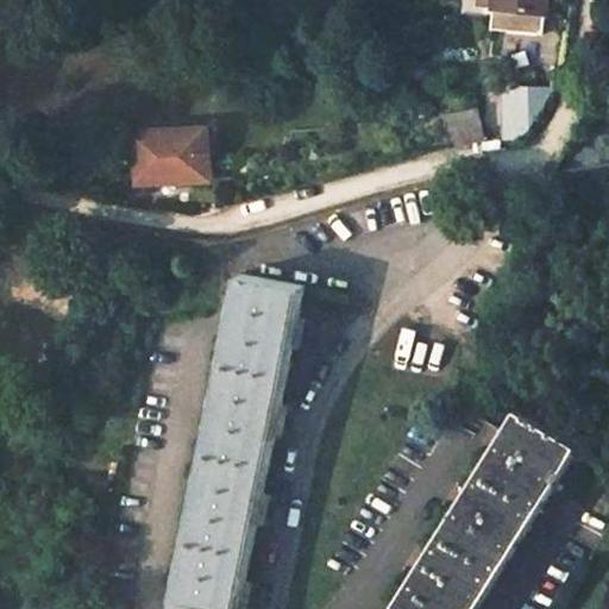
[(545,14),(546,0),(495,0),(495,7),(545,14)]
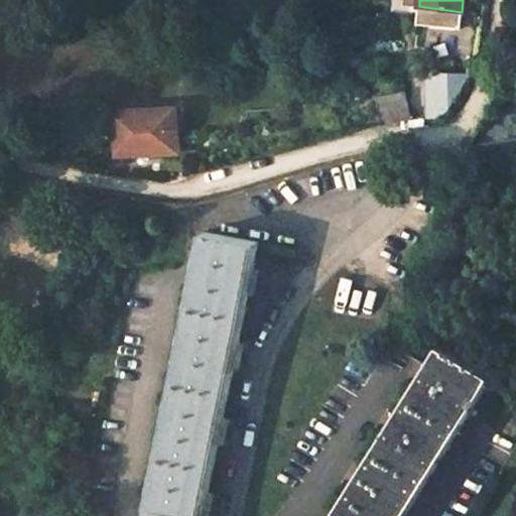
[(429,118),(436,118),(436,99),(454,100),(456,74),(430,74),(429,118)]
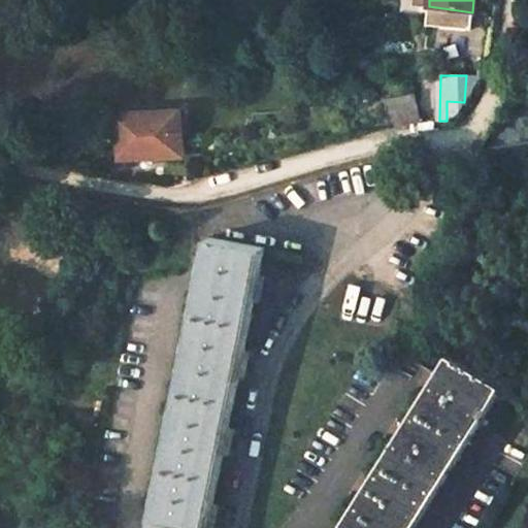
[(447,101),(447,121),(449,122),(460,111),(482,76),(466,75),(464,102),(447,101)]
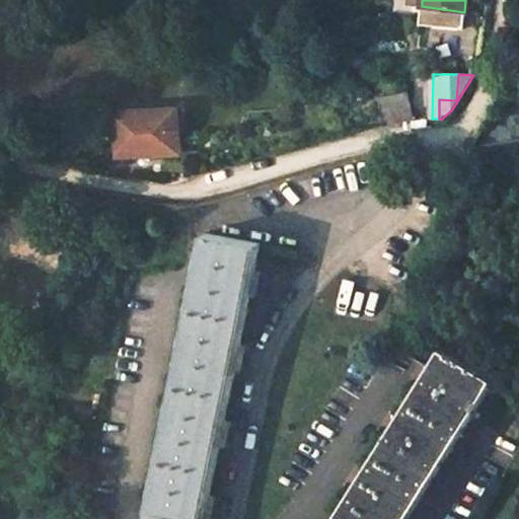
[(409,92),(379,97),(385,125),(400,122),(414,119),(409,92)]
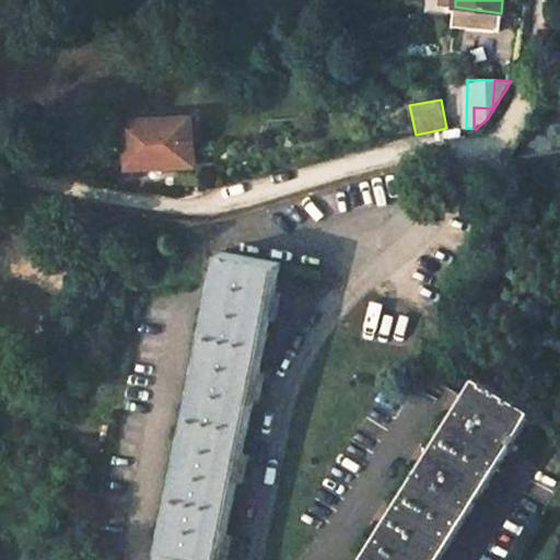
[(193,164),(190,118),(126,121),(128,162),(160,161),(161,165),(193,164)]
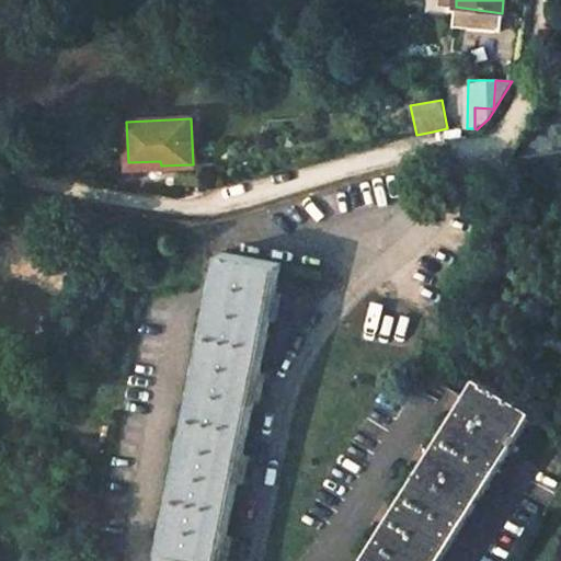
[(266,345),(283,264),(203,250),(193,309),(144,549),(141,560),(220,560),(233,508),(250,428),(266,345)]
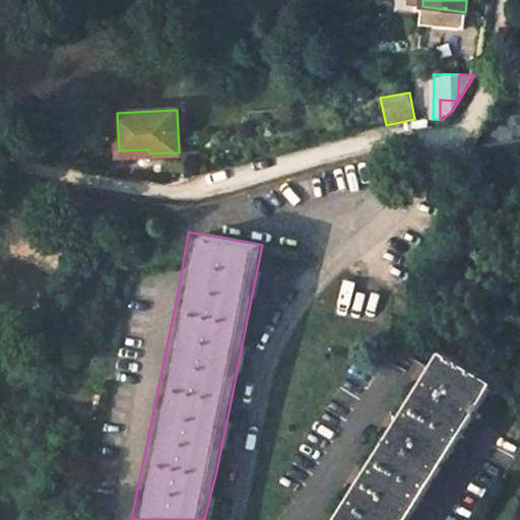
[(407,519),(497,380),(444,346),(442,349),(429,370),(409,400),(376,454),(334,519),(407,519)]
